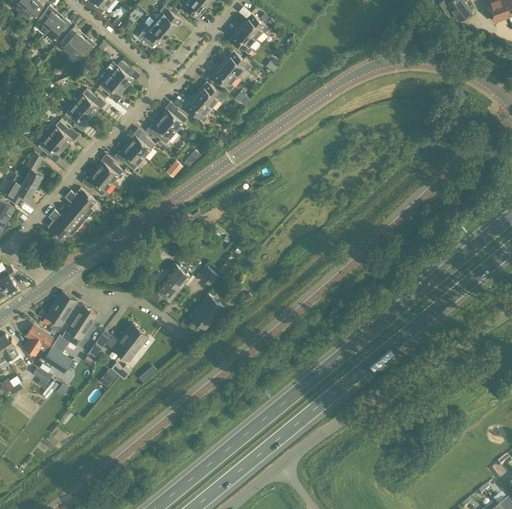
[(12,0),(10,3),(14,7),(11,11),(17,16),(21,12),(31,0),(12,0)]
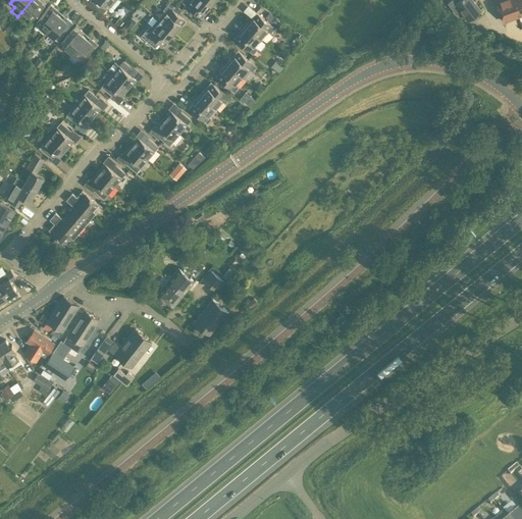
[(32,0),(21,12),(32,21),(50,0),(40,0),(39,1),(37,0),(32,0)]
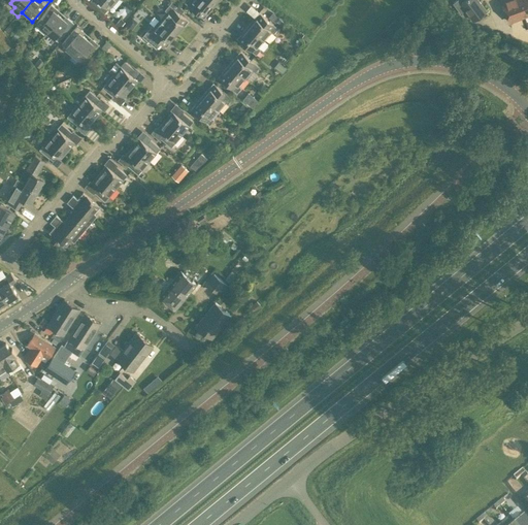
[(117,0),(92,0),(90,3),(103,14),(107,10),(117,0)]
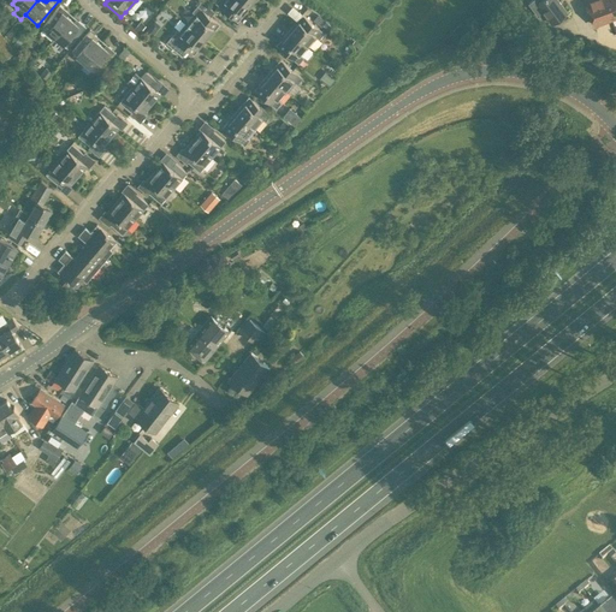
[(219,0),(214,6),(237,25),(250,10),(238,0),(224,0),(223,3),(219,0)]
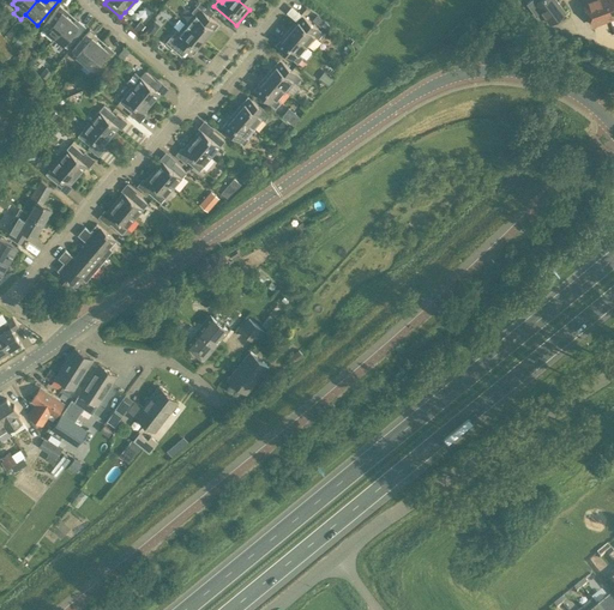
[(238,0),(250,10),(257,0),(238,0)]
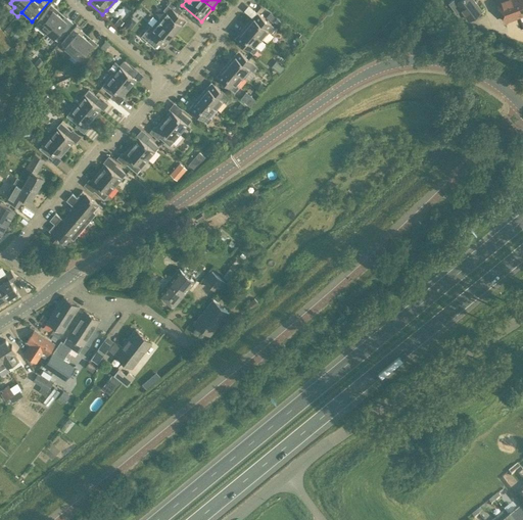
[(457,16),(461,13),(469,24),(481,14),(471,0),(464,0),(462,2),(460,0),(456,0),(448,6),(457,16)]
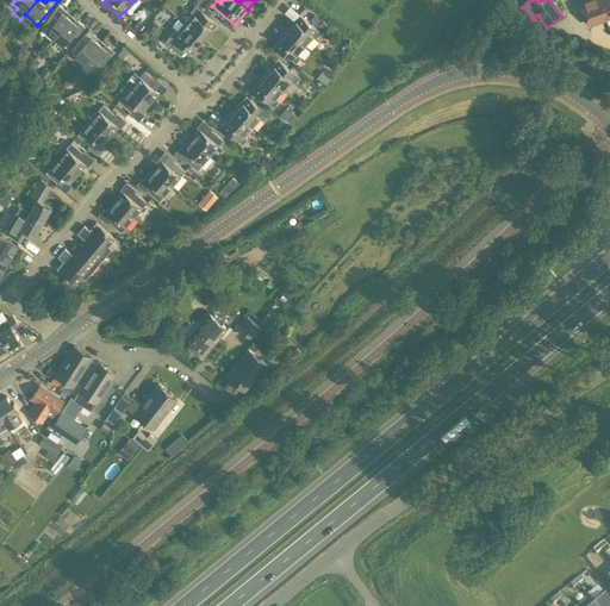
[(609,0),(579,0),(578,1),(587,29),(609,19),(609,0)]
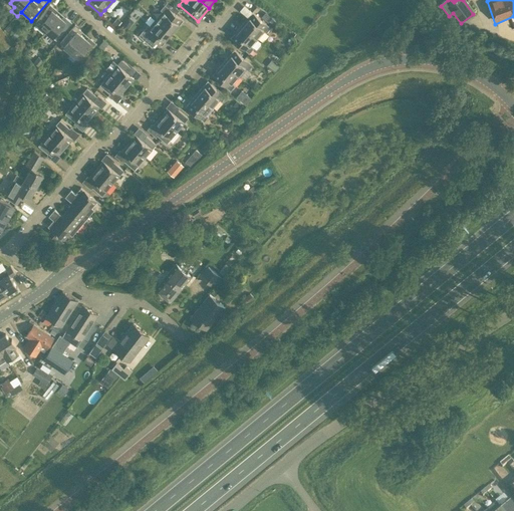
[(162,14),(156,21),(172,35),(183,23),(176,17),(179,12),(168,3),(165,7),(160,12),(162,14)]
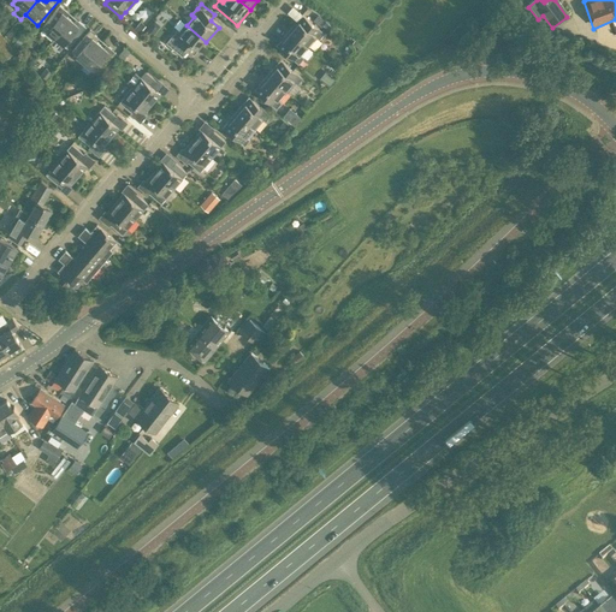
[(54,40),(70,22),(64,17),(66,15),(60,9),(42,29),(54,40)]
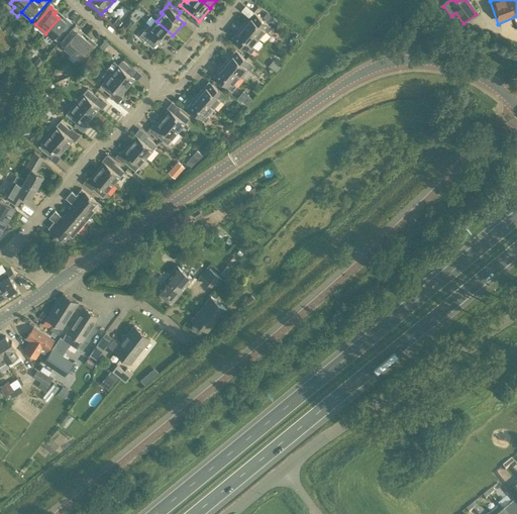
[(253,15),(242,27),(260,41),(266,34),(268,35),(272,30),(253,15)]
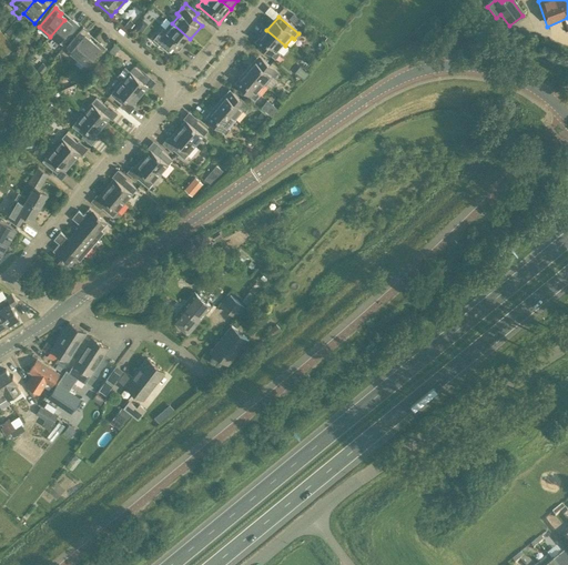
[(301,22),(293,17),(288,21),(296,28),(301,22)]
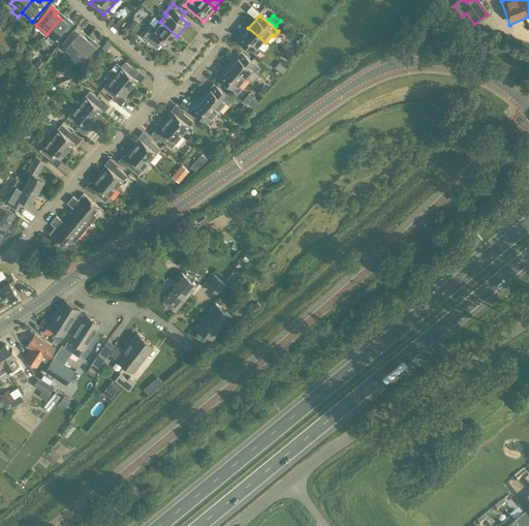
[(152,29),(143,39),(156,52),(161,45),(165,50),(177,36),(160,22),(155,18),(149,26),(154,29),(153,30),(152,29)]
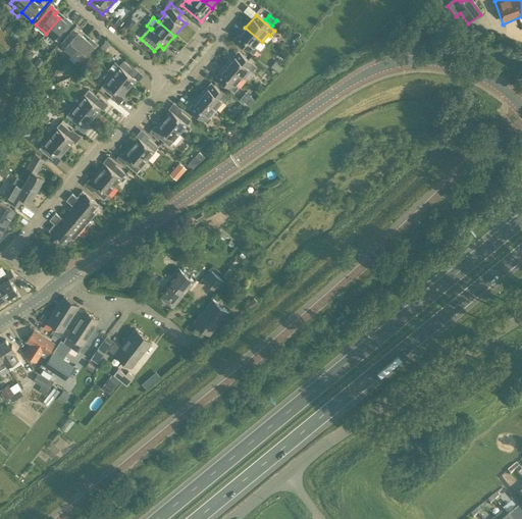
[(59,18),(46,34),(57,43),(72,26),(66,20),(64,23),(59,18)]
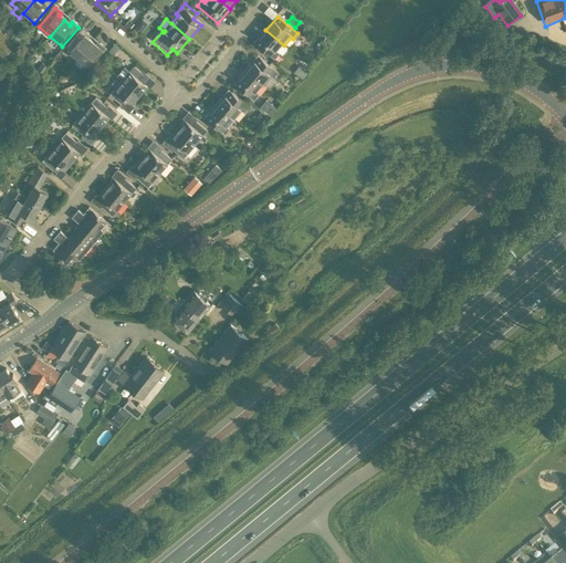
[(10,27),(4,22),(0,28),(6,32),(10,27)]
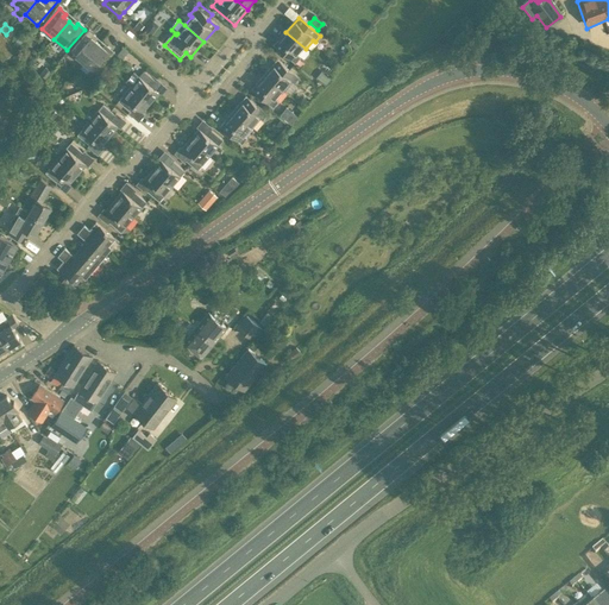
[(139,24),(132,31),(137,36),(144,27),(139,24)]
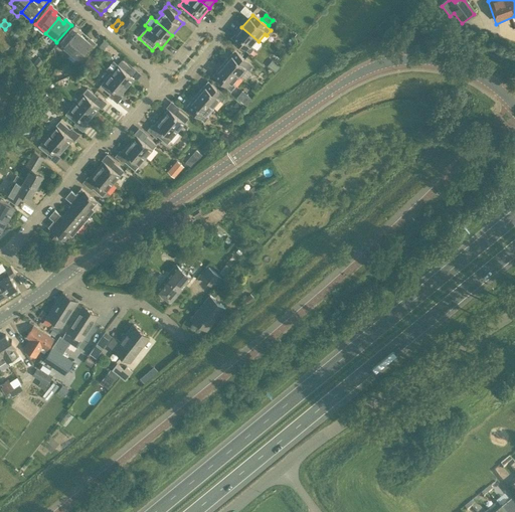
[(126,32),(130,28),(125,24),(122,28),(126,32)]
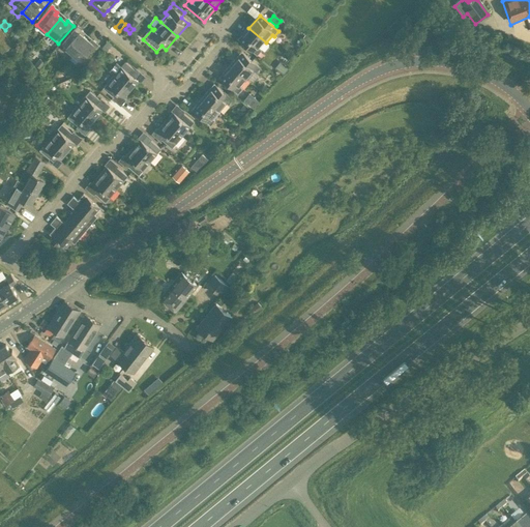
[(248,28),(237,41),(256,58),(261,53),(259,51),(266,42),(248,28)]
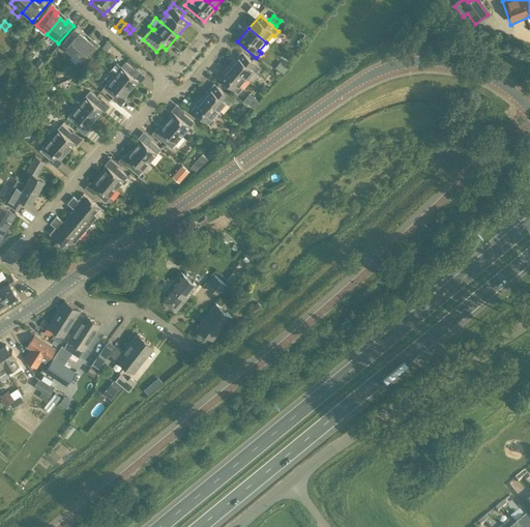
[(72,56),(86,40),(81,36),(83,34),(77,29),(62,47),(72,56)]
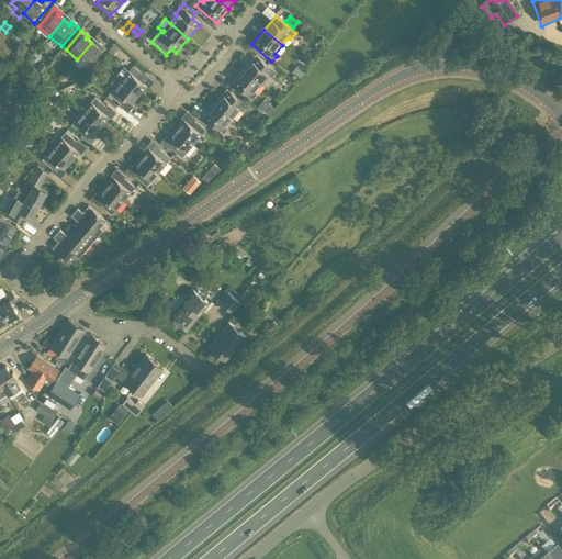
[(0,52),(3,57),(13,49),(0,34),(0,52)]
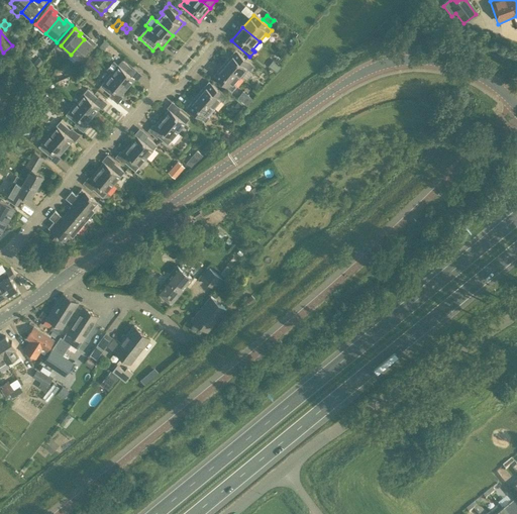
[(84,39),(71,55),(82,64),(97,46),(91,41),(89,44),(84,39)]
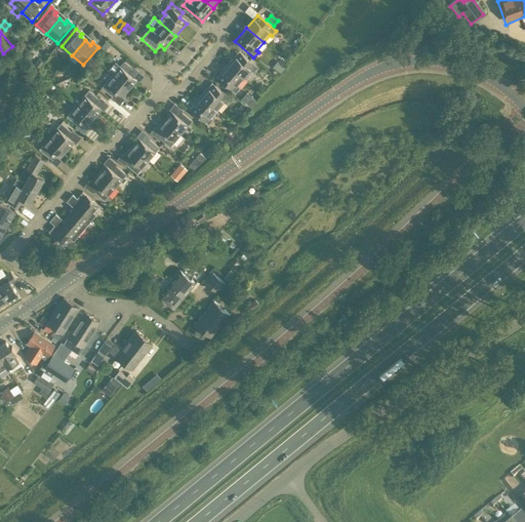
[(107,43),(104,47),(108,51),(112,46),(107,43)]
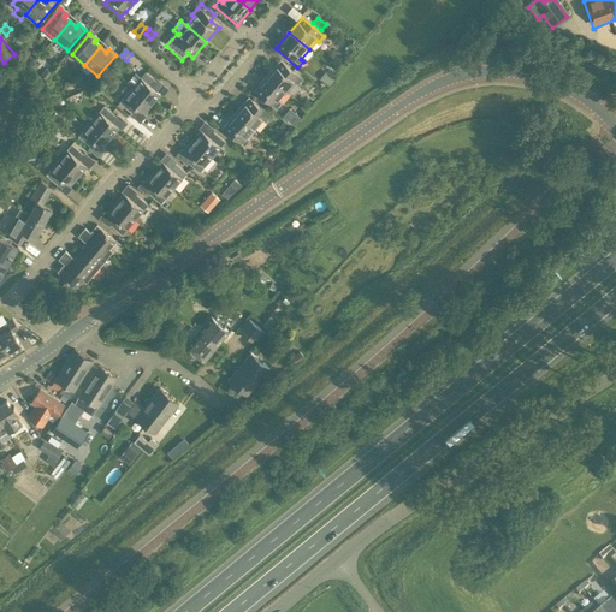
[(279,63),(267,77),(286,94),(294,85),(296,88),(302,82),(279,63)]
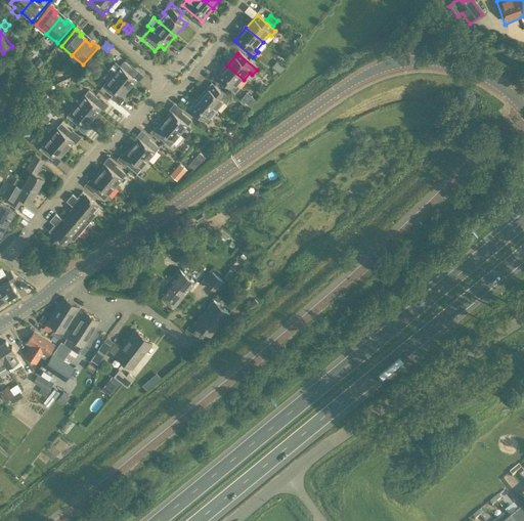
[(39,70),(44,64),(39,60),(35,66),(39,70)]
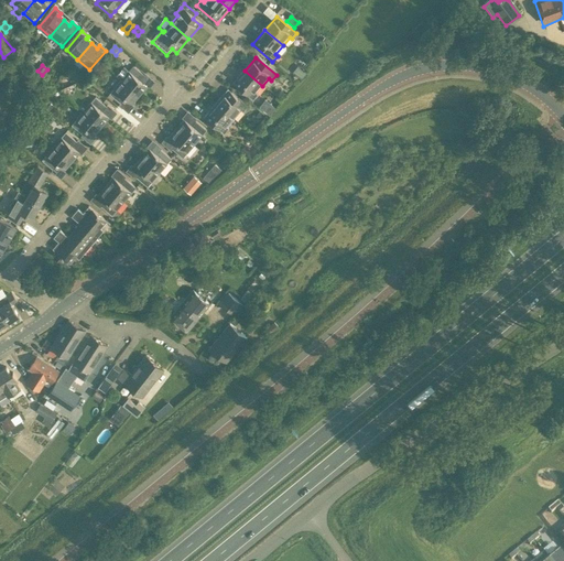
[(116,78),(121,83),(139,97),(147,88),(140,83),(143,78),(132,68),(129,73),(123,68),(116,78)]
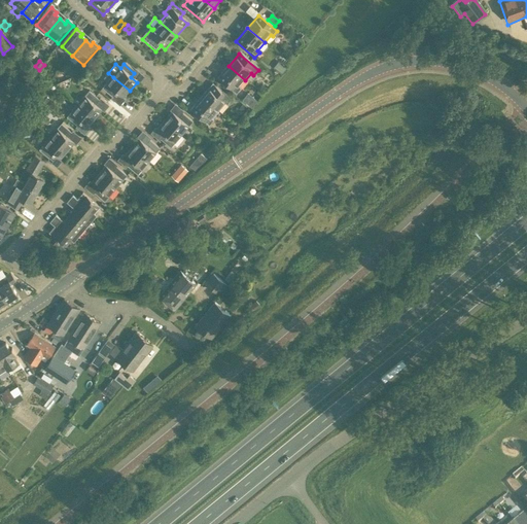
[(287,71),(279,64),(274,70),(282,77),(287,71)]
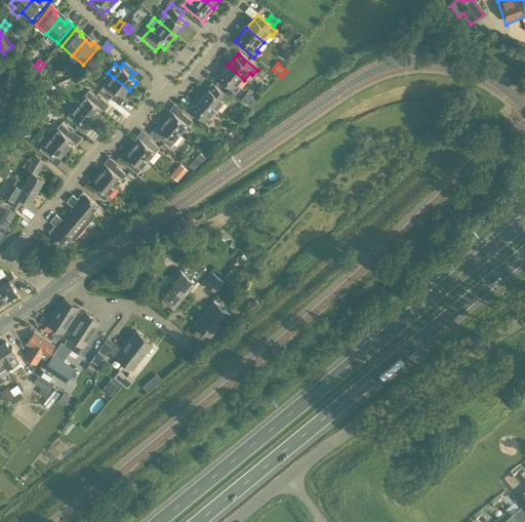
[(237,88),(244,80),(228,66),(216,79),(235,95),(239,90),(237,88)]
